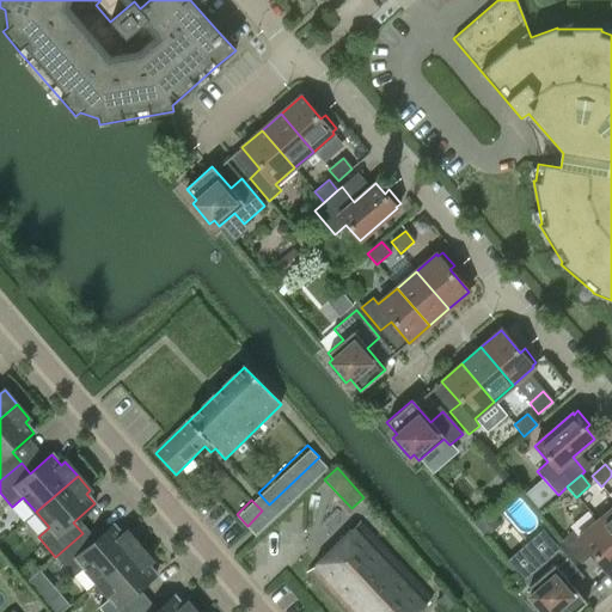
[(611,507),(597,521),(611,538),(611,507)]
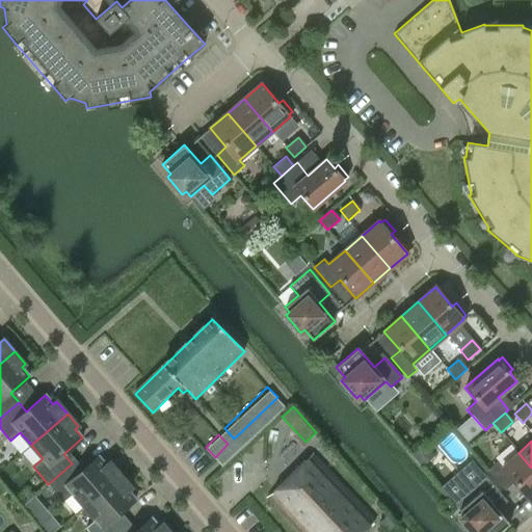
[(531,498),(531,468),(519,453),(502,468),(497,462),(487,471),(504,489),(513,482),(530,501),(531,498)]
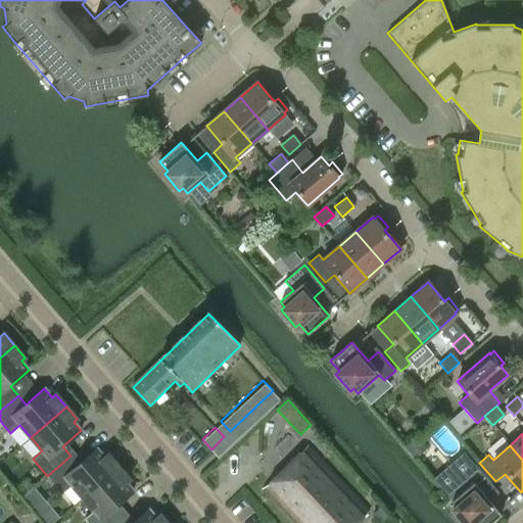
[(307,446),(263,489),(293,522),(357,522),(370,512),(307,446)]
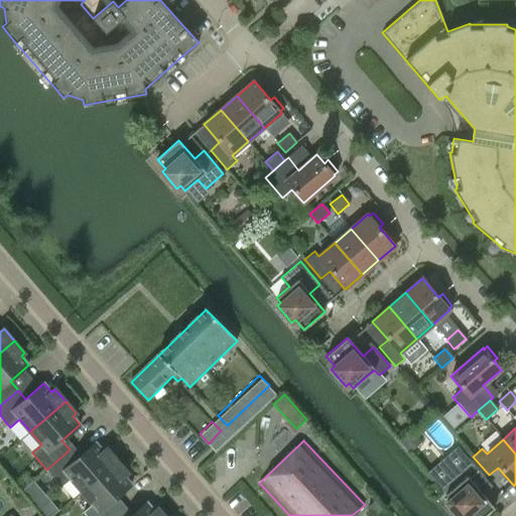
[(71,479),(82,491),(117,461),(107,448),(103,452),(96,442),(78,459),(70,449),(46,470),(61,487),(71,479)]
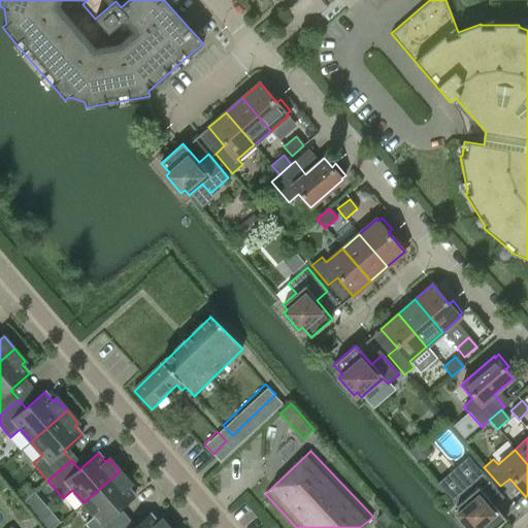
[(469,457),(437,484),(452,501),(456,506),(460,512),(456,515),(467,527),(495,527),(505,520),(494,507),(490,501),(499,493),(469,457)]
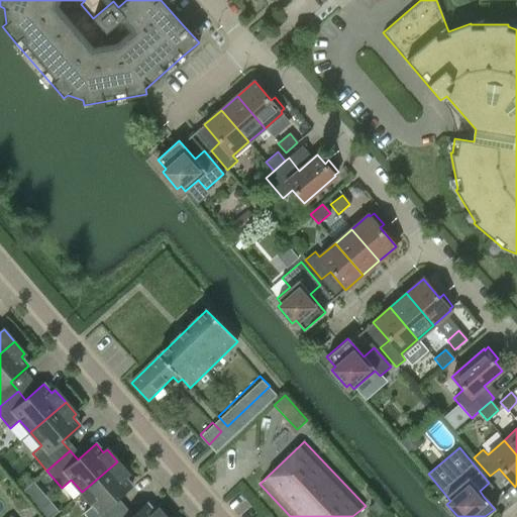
[(94,516),(113,516),(121,510),(113,501),(131,486),(124,477),(128,474),(117,461),(82,492),(100,513),(94,516)]
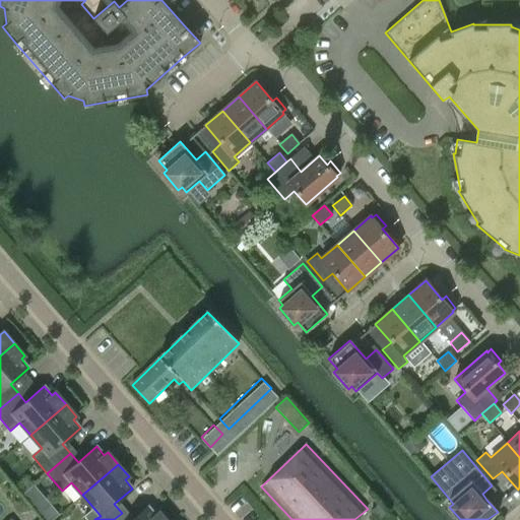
[(166,519),(159,512),(155,515),(148,507),(132,519),(127,519),(122,513),(114,519),(166,519)]
